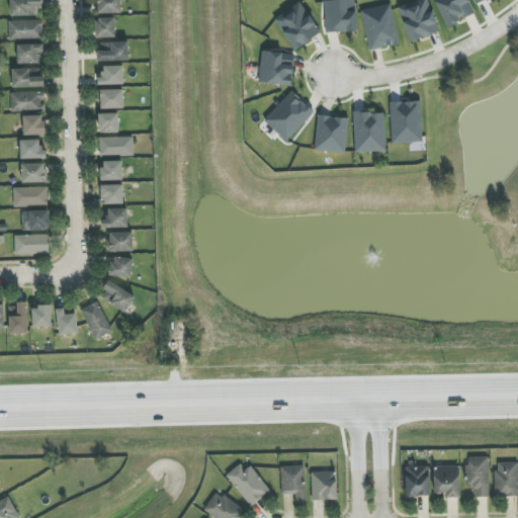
[(9,0),(10,16),(40,15),(39,0),(9,0)]
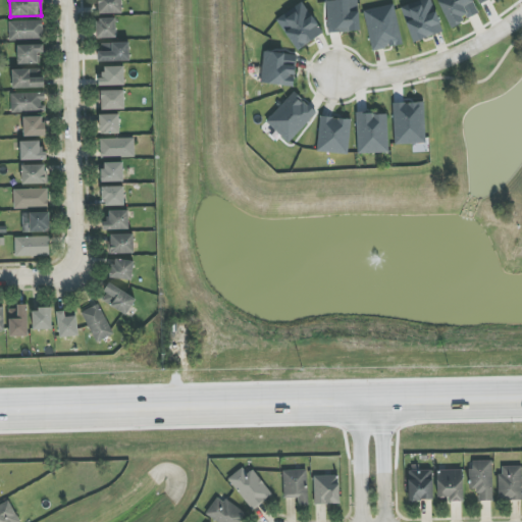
[(97,0),(98,14),(121,13),(120,0),(97,0)]
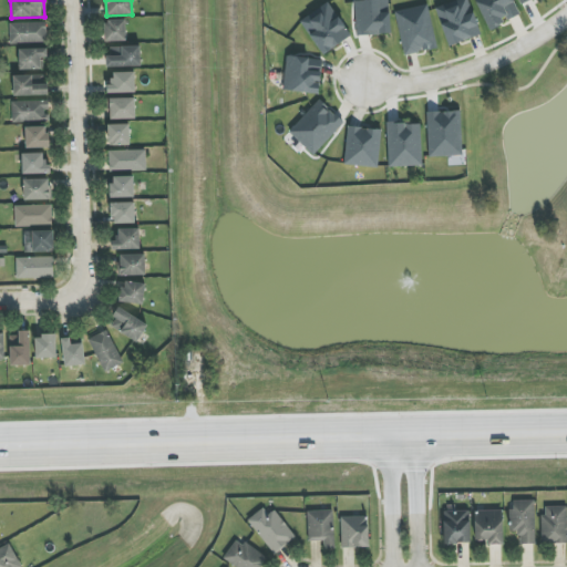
[(356,35),(390,34),(389,0),(367,0),(354,0),(356,35)]
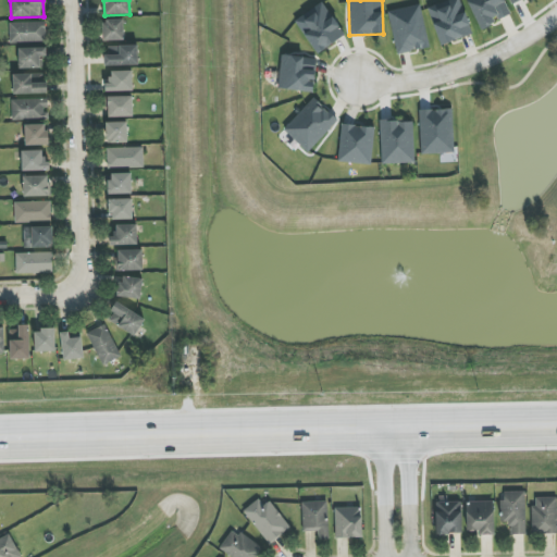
[(472,34),(460,0),(448,0),(426,8),(441,46),(472,34)]
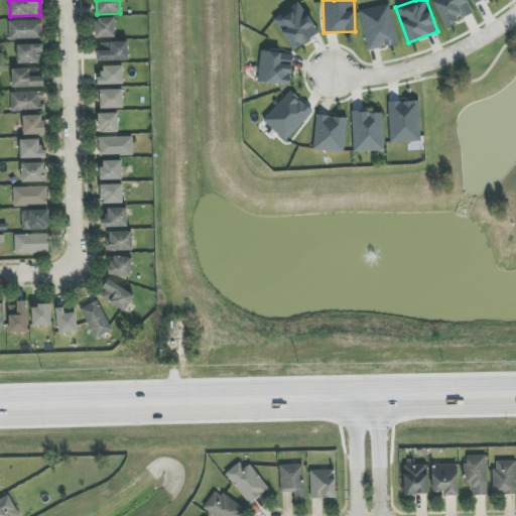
[(432,0),(444,28),(460,22),(459,19),(472,14),(466,0),(432,0)]
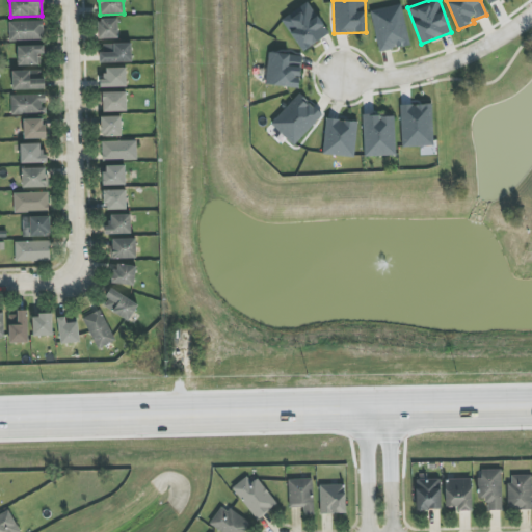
[(282,18),(300,51),(328,35),(310,2),(282,18)]
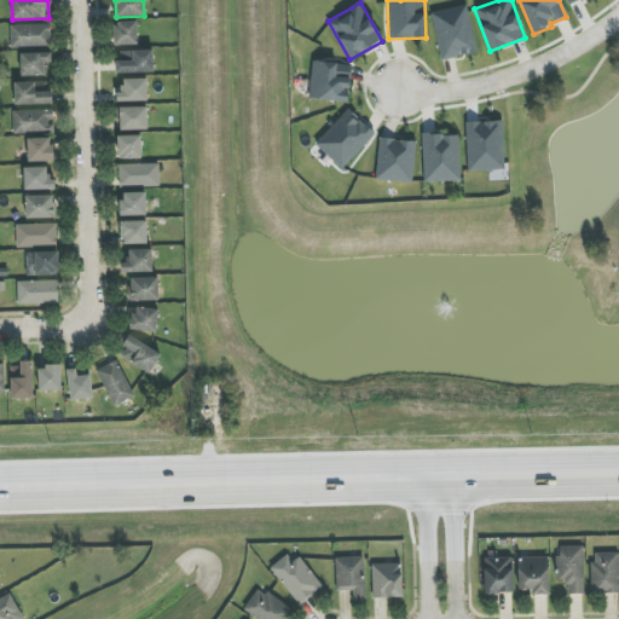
[(431,12),(440,61),(476,53),(467,5),(431,12)]
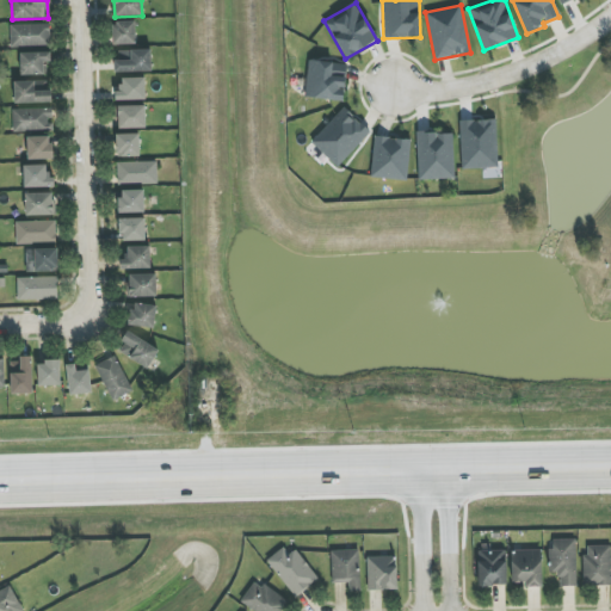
[(135,22),(112,23),(112,45),(136,44),(135,22)]
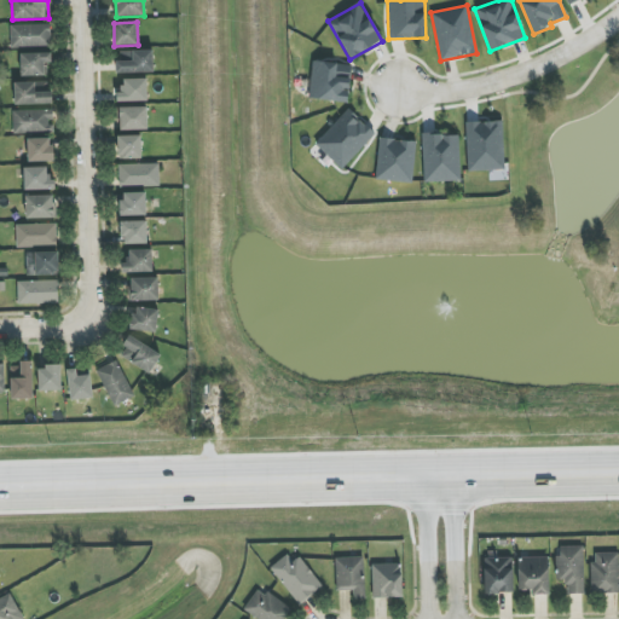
[(10,25),(11,47),(51,47),(50,24),(10,25)]
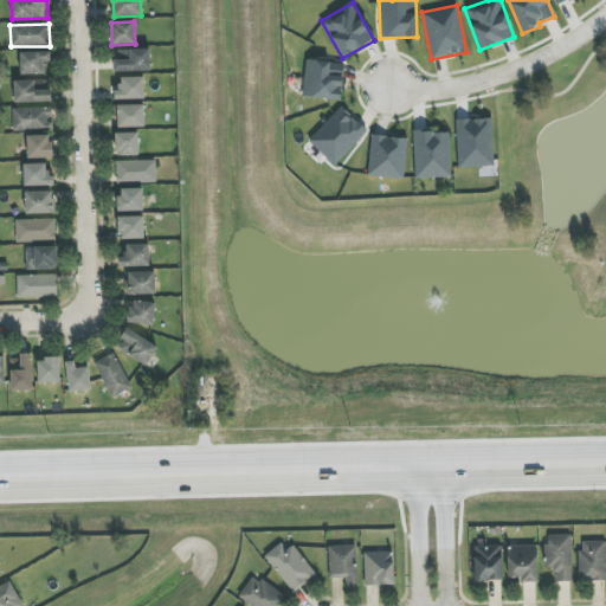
[(149,50),(113,50),(114,71),(150,71),(149,50)]
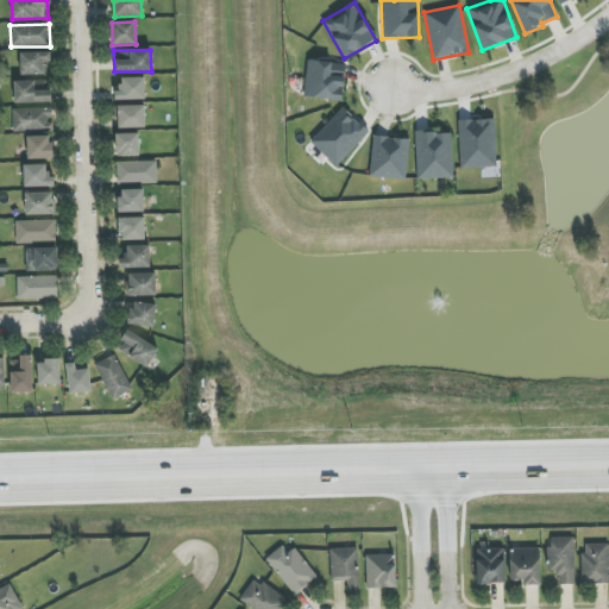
[(20,74),(49,75),(50,52),(22,52),(20,74)]
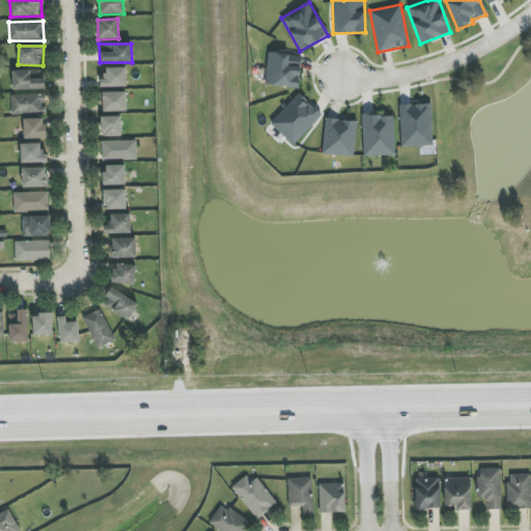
[(269,51),(264,84),(298,89),(303,55),(269,51)]
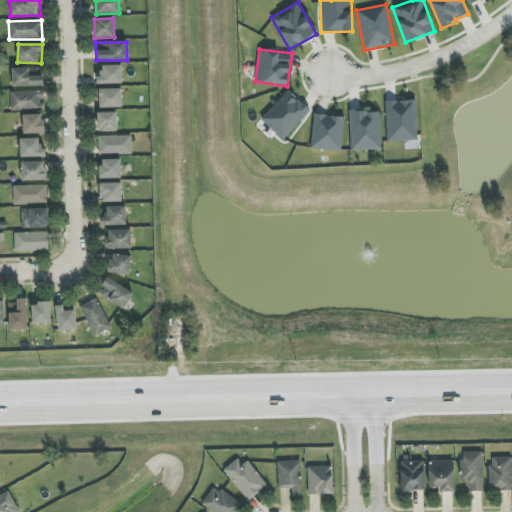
[(122,65),(99,65),(99,84),(121,84),(122,65)]
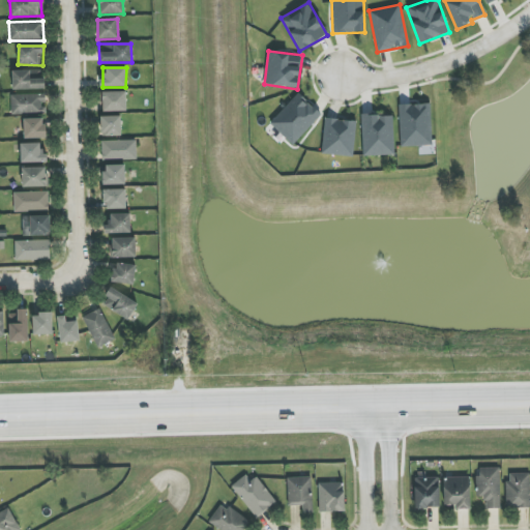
[(12,90),(43,89),(42,69),(12,70),(12,90)]
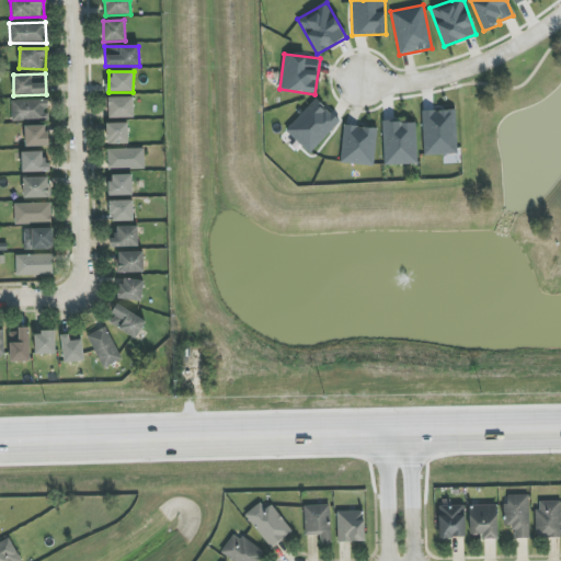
[(133,98),(109,98),(109,118),(134,118),(133,98)]
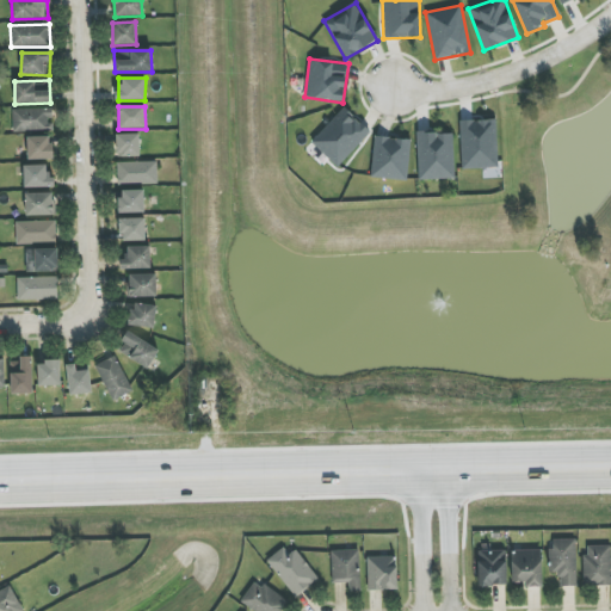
[(371,133),(344,107),(310,142),(338,167),(371,133)]
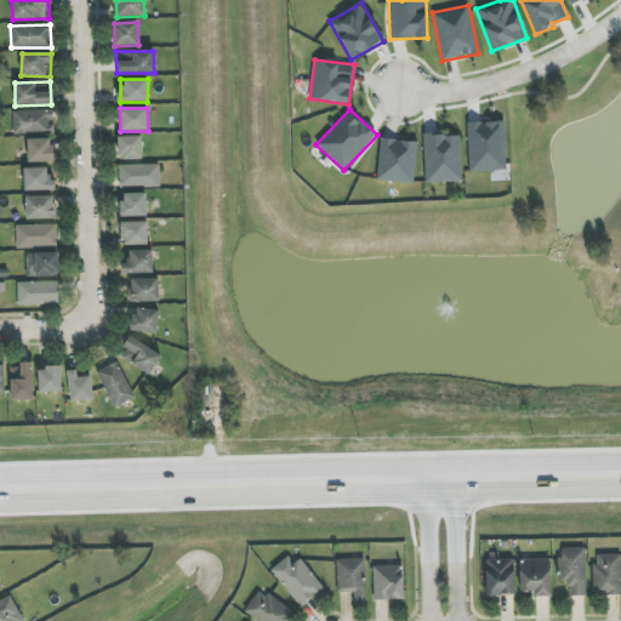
[(12,112),(13,134),(52,132),(52,121),(53,121),(53,110),(12,112)]
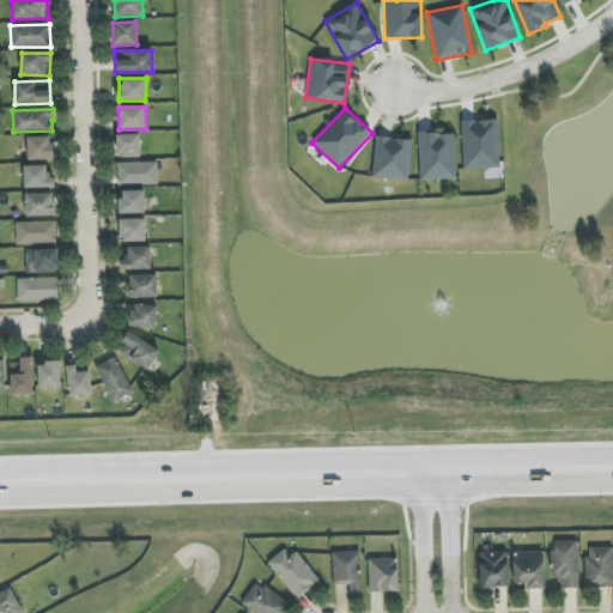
[(462,169),(499,169),(498,120),(461,121),(462,169)]
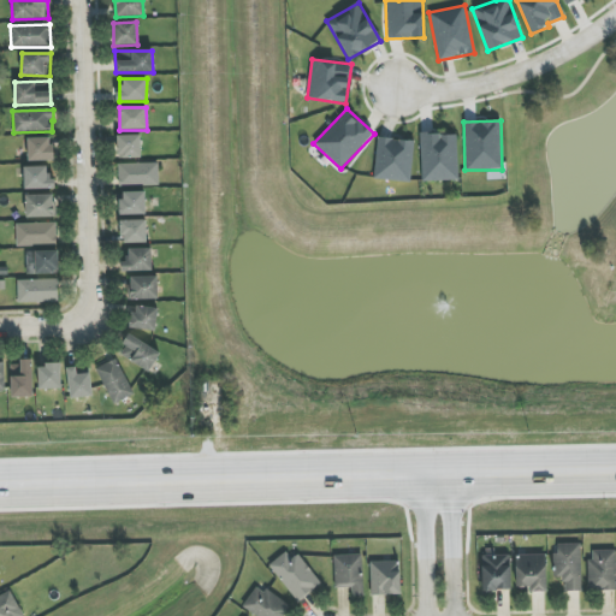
[(421,182),(458,181),(457,134),(420,135),(421,182)]
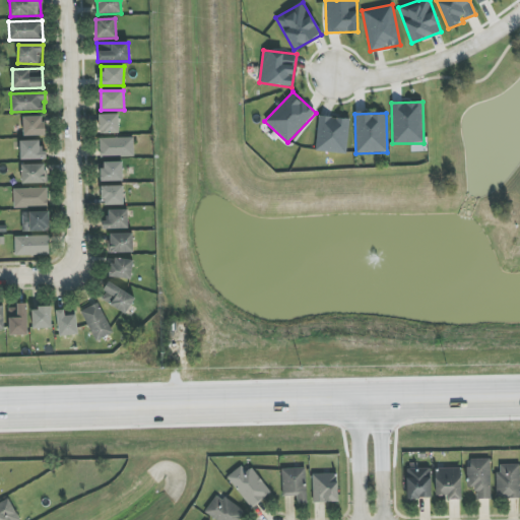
[(118,114),(99,115),(99,134),(119,133),(118,114)]
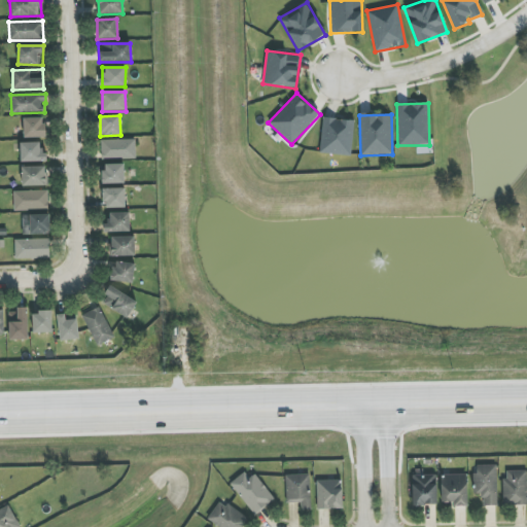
[(45,137),(44,117),(24,118),(24,138),(45,137)]
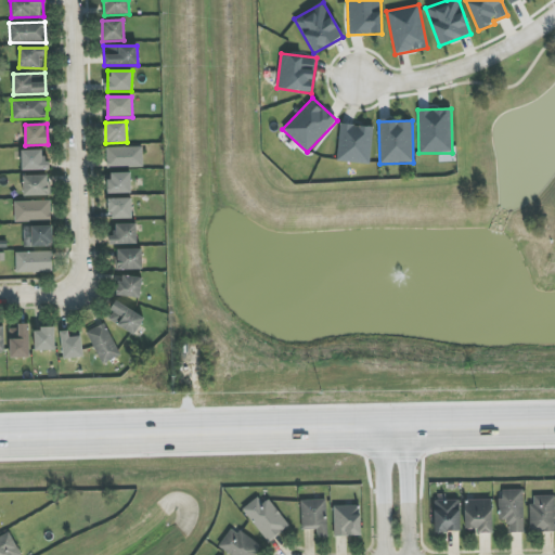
[(373,127),(340,124),(337,162),(370,164),(373,127)]
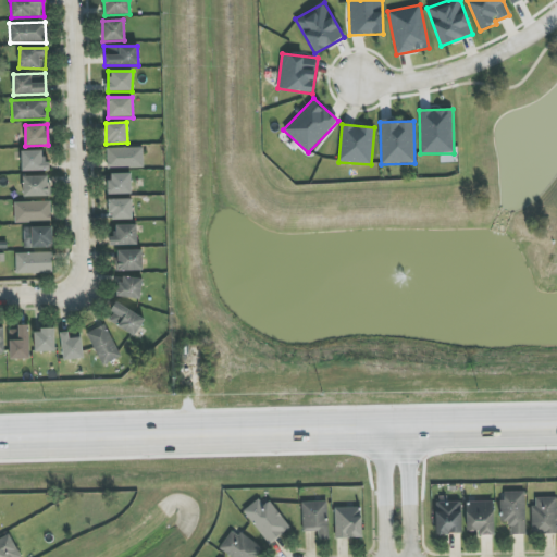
[(107,148),(107,168),(144,168),(143,147),(107,148)]
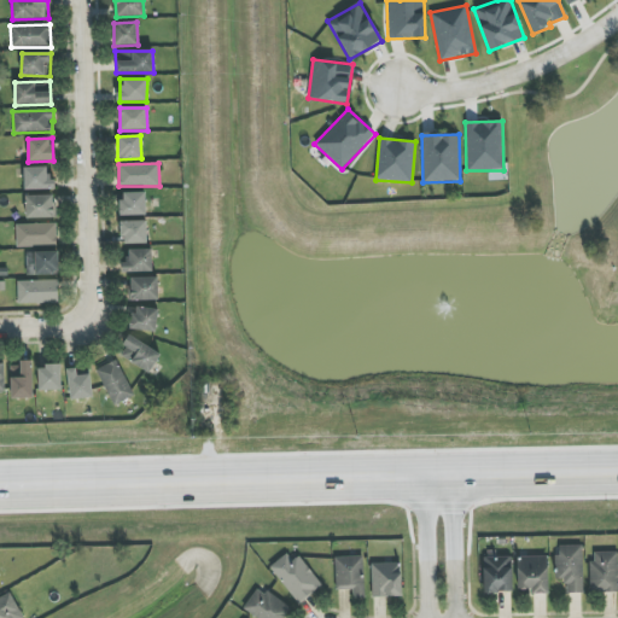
[(54,190),(54,176),(47,178),(47,167),(23,168),(24,191),(54,190)]
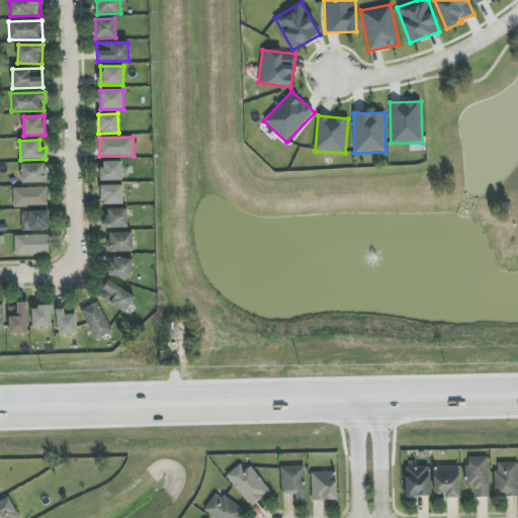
[(101,181),(122,180),(121,161),(101,161),(101,181)]
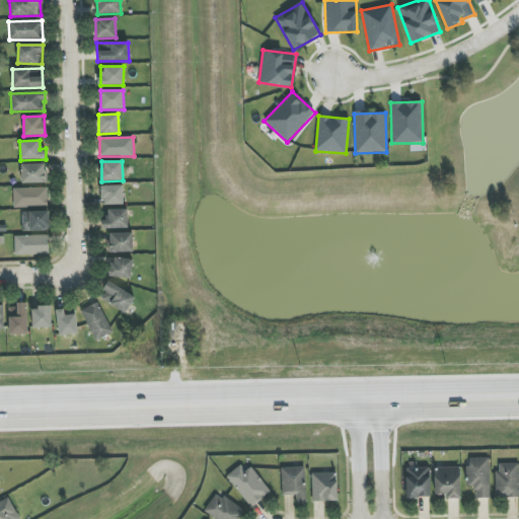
[(46,163),(21,164),(21,183),(47,182),(46,163)]
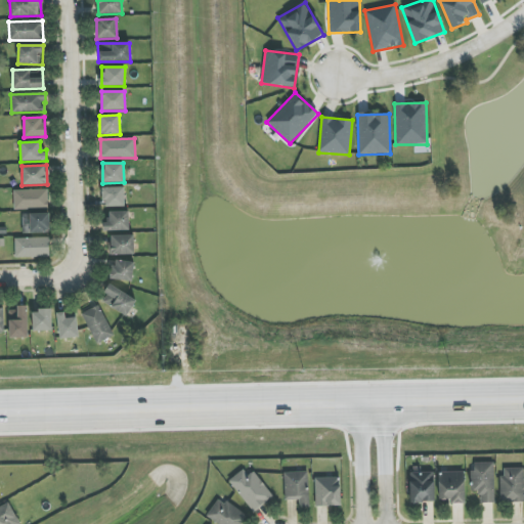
[(124,187),(102,187),(103,207),(124,207),(124,187)]
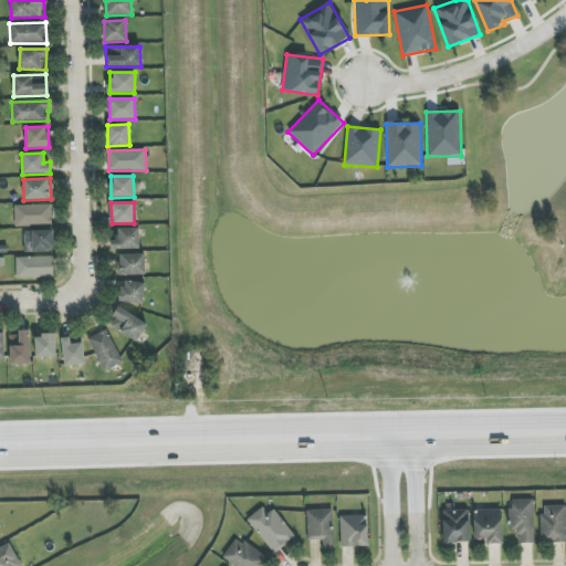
[(51,205),(14,206),(16,226),(52,226),(51,205)]
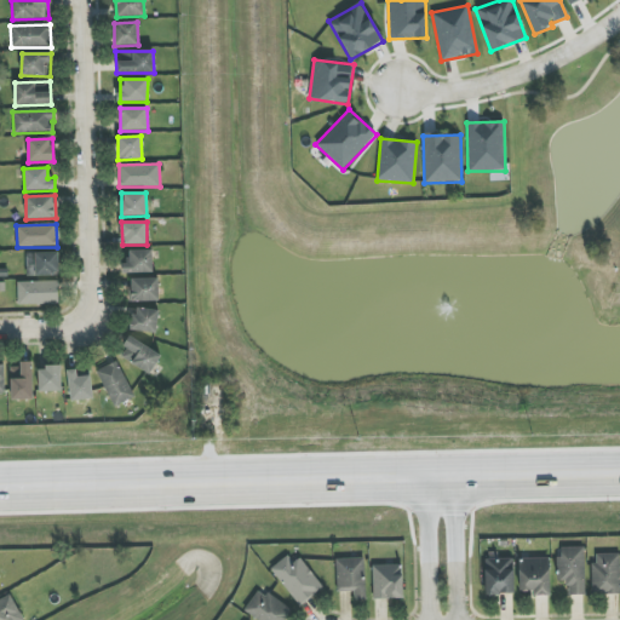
[(125,273),(153,273),(153,251),(125,251),(125,273)]
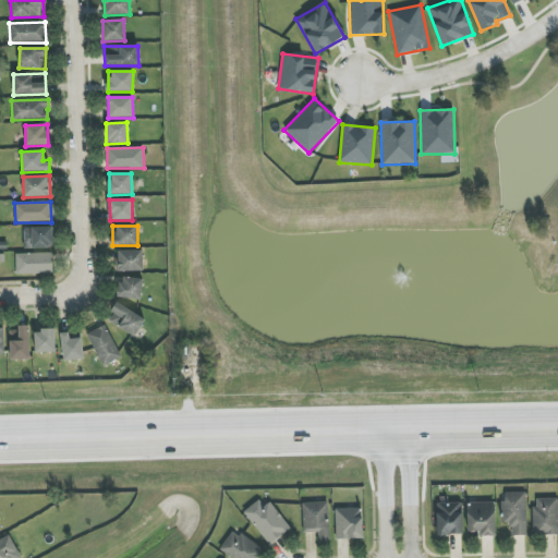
[(23,228),(24,249),(52,247),(52,227),(23,228)]
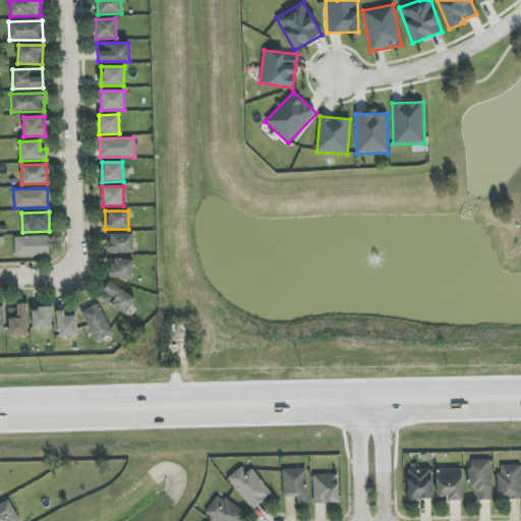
[(109,253),(133,253),(133,234),(109,234),(109,253)]
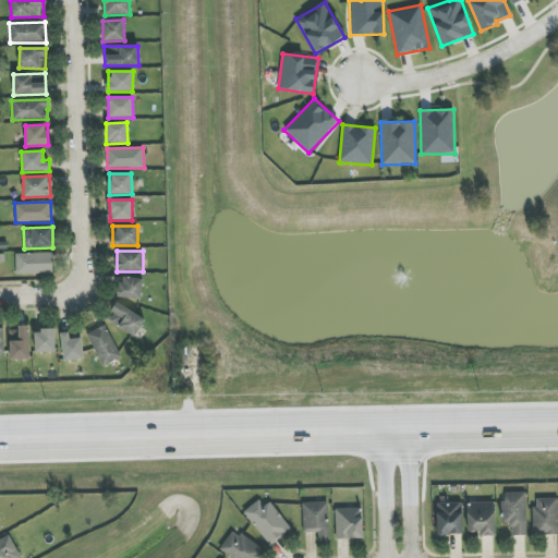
[(16,275),(52,274),(52,253),(16,254),(16,275)]
